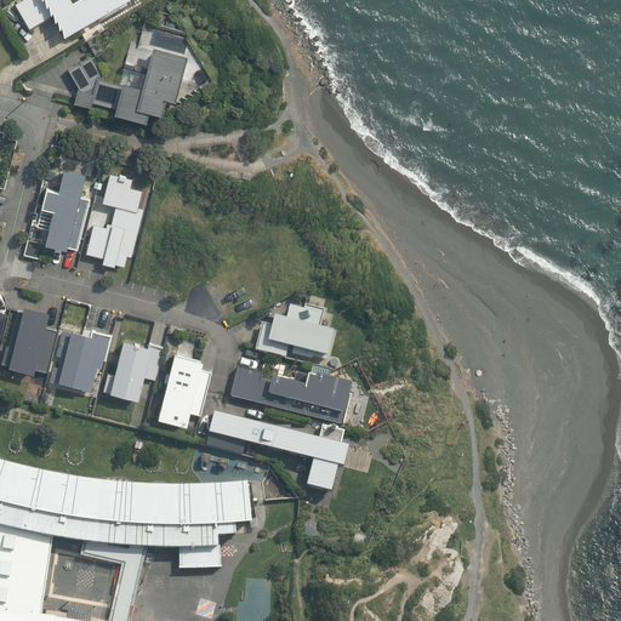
[(64,35),(124,0),(20,0),(16,3),(30,28),(55,15),(56,20),(58,18),(60,28),(62,26),(64,35)]
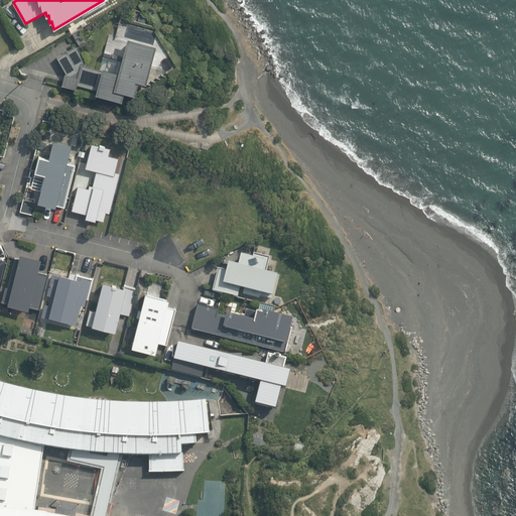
[(146,84),(155,46),(127,40),(123,55),(104,51),(103,56),(120,60),(118,72),(103,68),(102,71),(86,67),(76,45),(56,56),(65,74),(61,86),(76,89),(77,86),(95,90),(94,94),(121,101),(123,93),(134,96),(137,84),(134,83),(135,81),(146,84)]
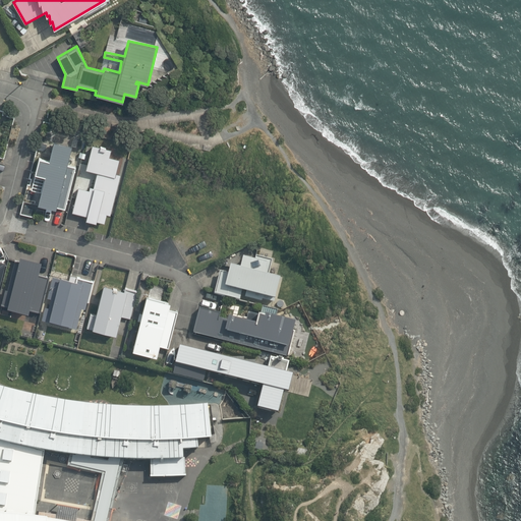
[(56,207),(65,209),(76,166),(67,164),(72,145),(54,140),(49,159),(39,156),(35,173),(45,175),(37,204),(56,208),(56,207)]
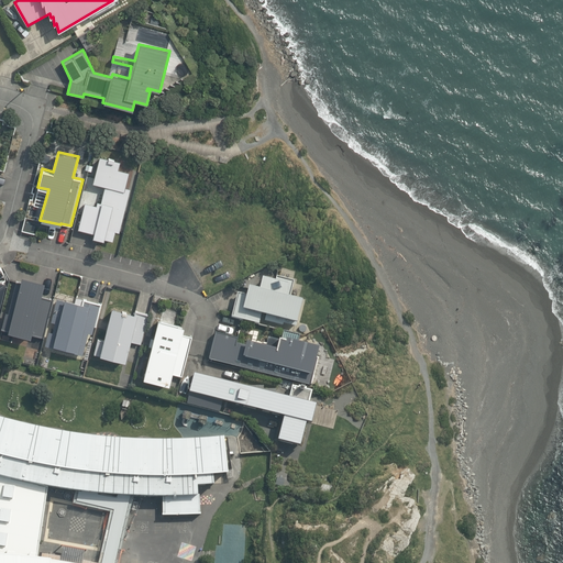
[(96,205),(85,202),(78,229),(94,233),(92,238),(105,241),(105,239),(113,241),(116,231),(119,232),(131,188),(125,187),(130,172),(118,169),(120,161),(114,159),(114,158),(109,156),(108,157),(100,155),(92,183),(106,186),(101,202),(97,201),(96,205)]
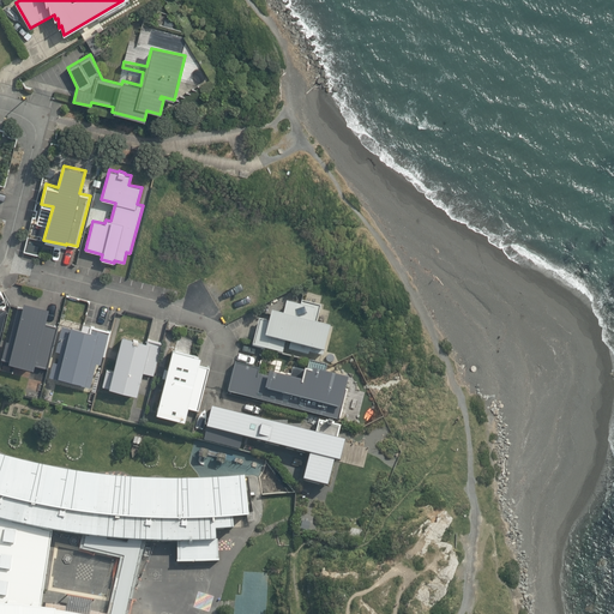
[(47,368),(58,326),(44,323),(49,307),(24,301),(22,307),(18,306),(8,341),(6,341),(1,359),(34,367),(34,365),(47,368)]
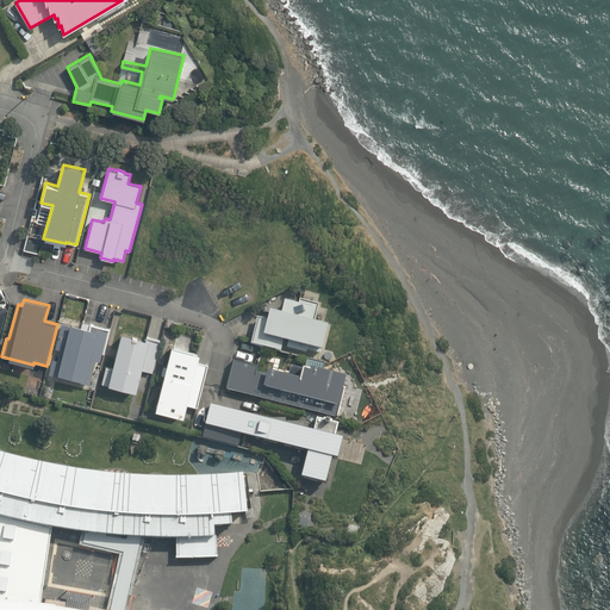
[(257,317),(250,343),(281,352),(284,340),(288,341),(287,348),(306,353),(307,350),(321,354),(323,346),(325,347),(331,323),(315,319),(319,304),(300,299),(299,304),(285,300),(281,312),(269,310),(267,319),(257,317)]
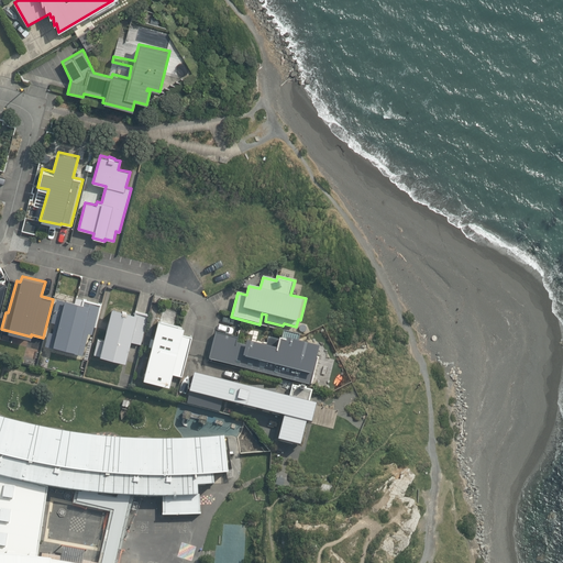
[(95,326),(96,327),(102,302),(84,298),(83,302),(65,298),(65,300),(57,298),(52,321),(55,322),(53,332),(48,331),(45,344),(83,354),(88,332),(92,333),(95,326)]
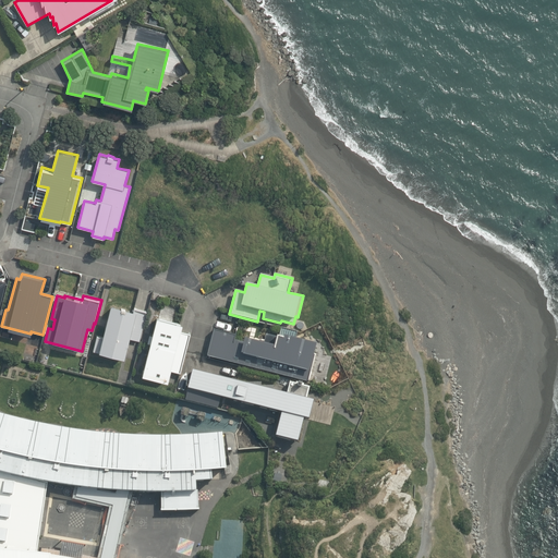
[(130,338),(140,340),(147,311),(134,307),(134,310),(111,304),(102,337),(97,336),(94,350),(95,350),(94,351),(100,353),(100,352),(124,358),(130,338)]
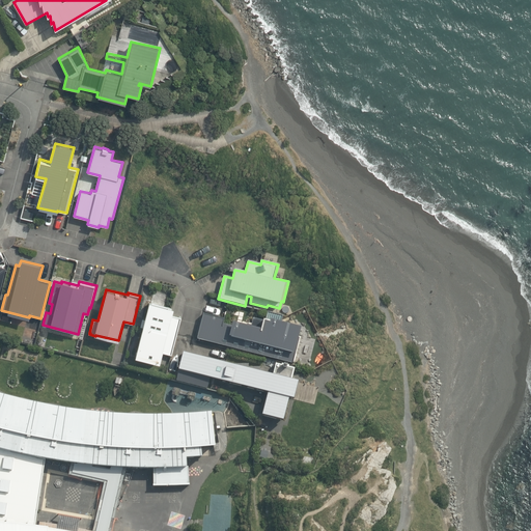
[(172,354),(182,316),(172,314),(173,307),(149,302),(145,318),(142,317),(140,326),(142,327),(135,357),(160,363),(162,352),(172,354)]
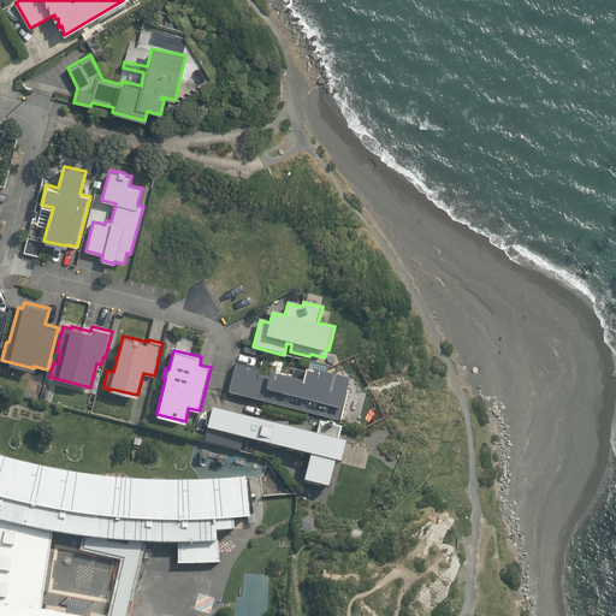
[(236,365),(229,394),(341,422),(348,391),(347,390),(349,379),(327,373),(329,366),(311,361),(308,371),(306,371),(304,372),(294,369),(291,379),(270,373),(268,378),(259,375),(261,371),(236,365)]
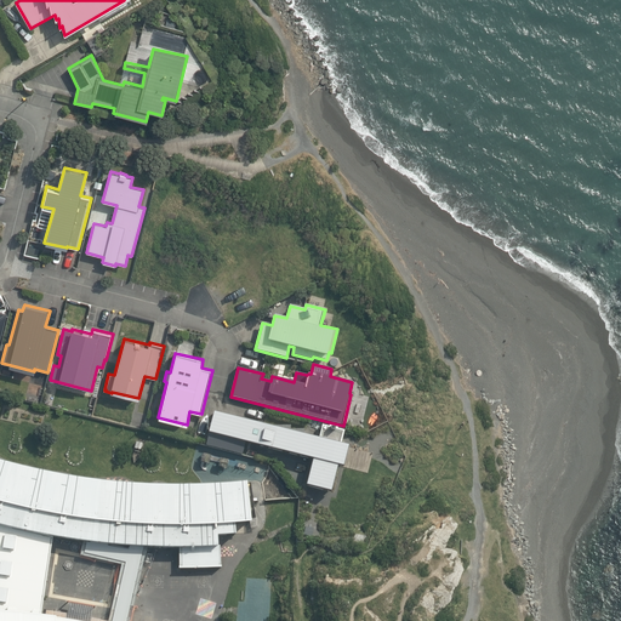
[(319,438),(215,411),(206,445),(243,455),(246,442),(313,459),(306,485),(331,491),(339,465),(343,466),(348,445),(342,444),(345,431),(339,428),(339,427),(330,425),(330,427),(323,425),(319,438)]
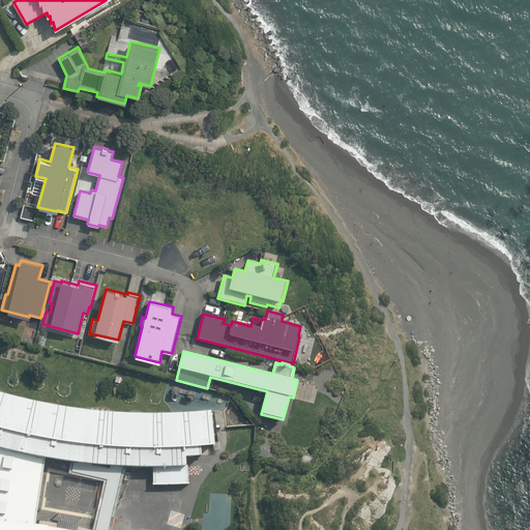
[(0,529),(108,529),(123,467),(135,467),(153,467),(153,486),(189,484),(187,466),(186,466),(185,457),(202,457),(201,447),(214,446),(212,429),(210,411),(172,414),(159,414),(135,414),(108,412),(81,410),(58,406),(34,402),(7,395),(0,392),(0,529)]
